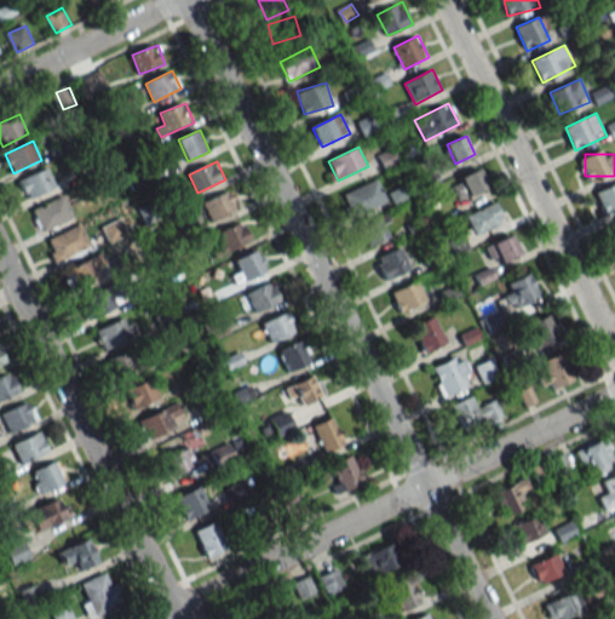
[(21,182),(30,200),(58,185),(49,168),(21,182)]
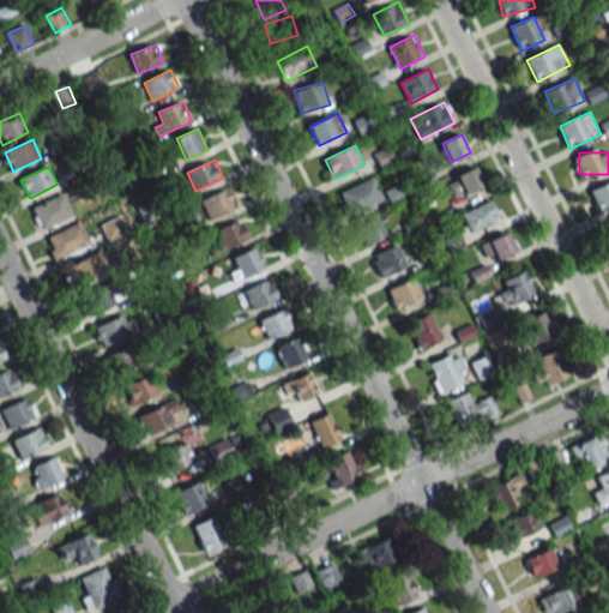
[(454,198),(486,187),(478,168),(447,179),(454,198)]
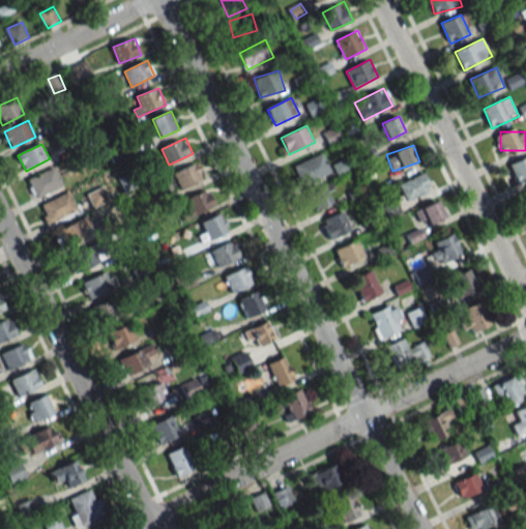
[(295,167),(303,185),(332,173),(324,153),(295,167)]
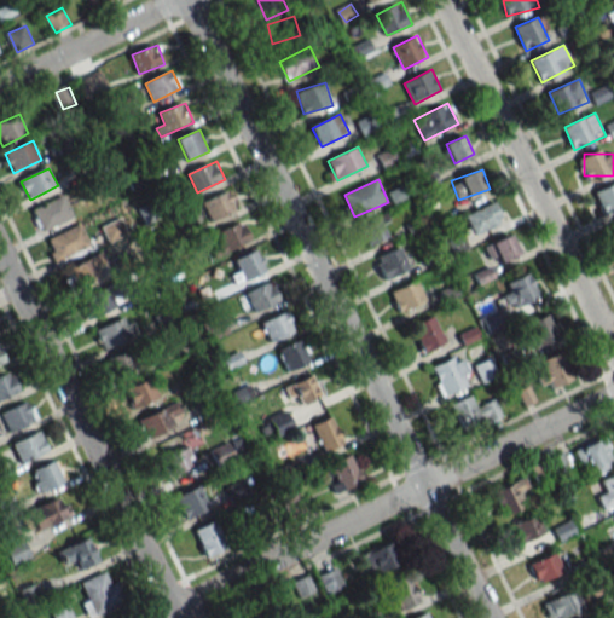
[(613,185),(597,191),(606,215),(613,213),(613,185)]
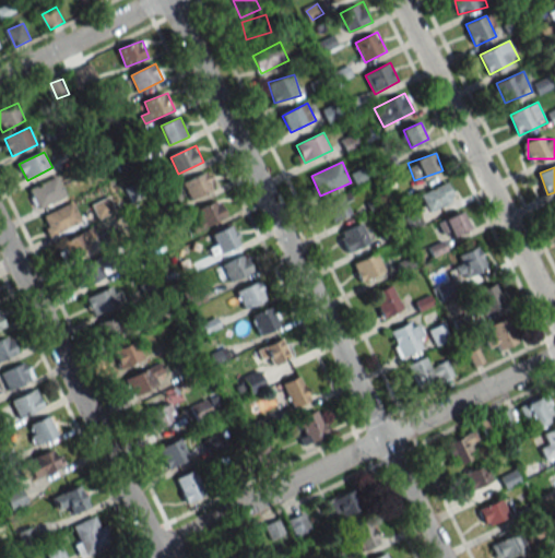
[(184,183),(191,201),(216,189),(209,173),(184,183)]
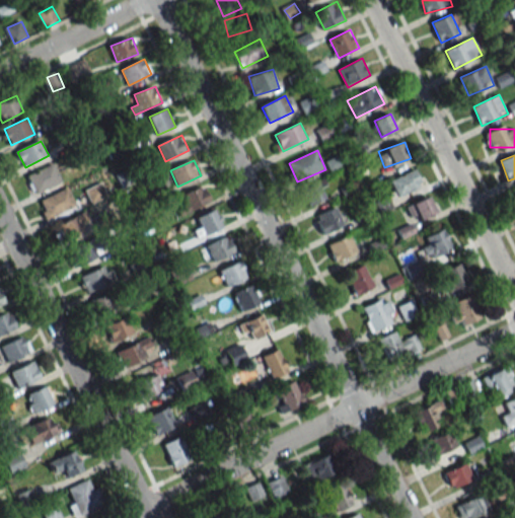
[(63,182),(56,164),(28,176),(35,194),(63,182)]
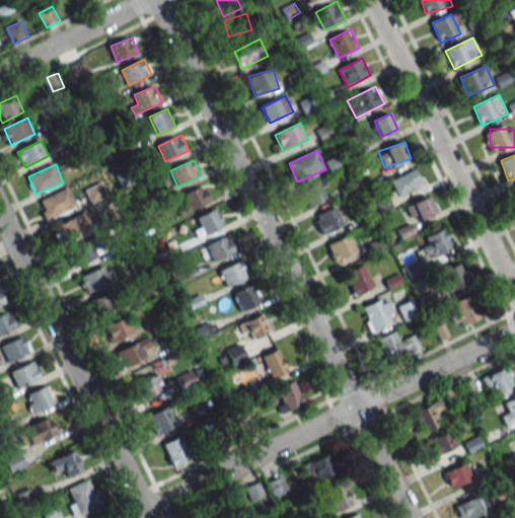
[(399,198),(425,186),(417,169),(391,181),(399,198)]
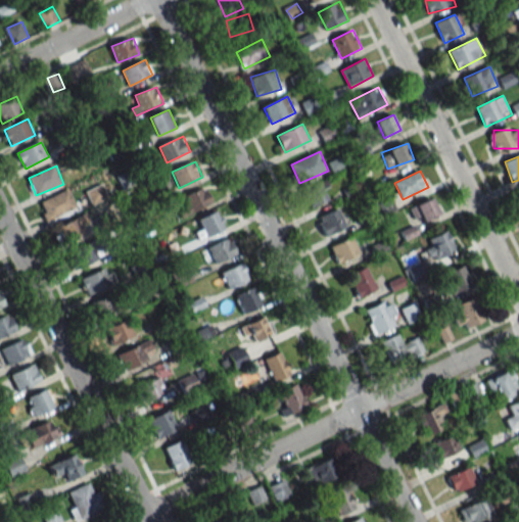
[(304,191),(312,207),(332,198),(325,182),(304,191)]
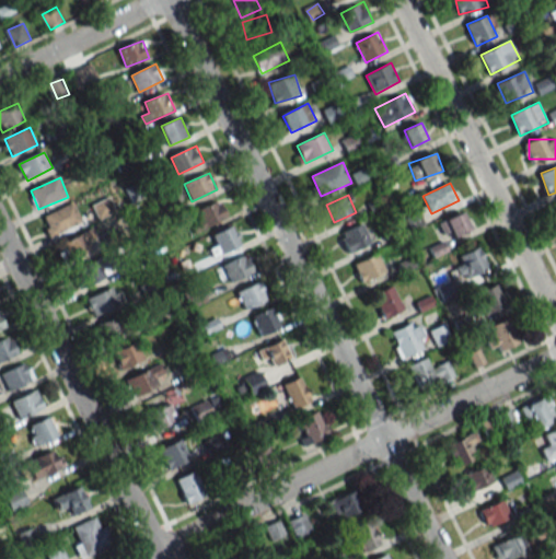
[(95,205),(99,217),(115,212),(112,200),(95,205)]
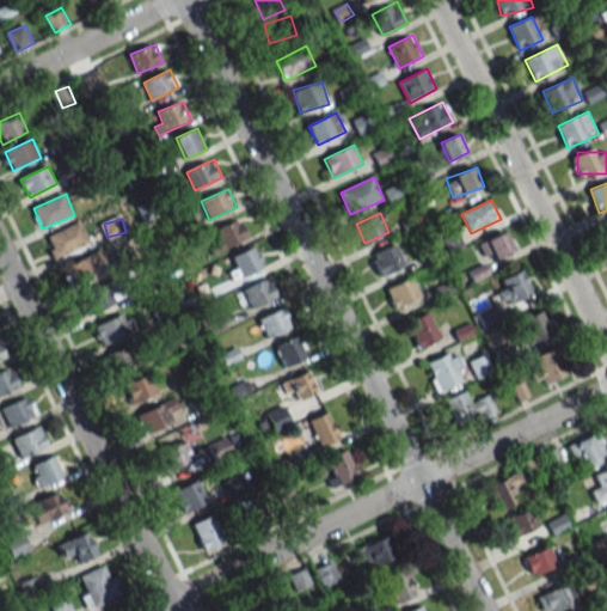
[(250,238),(241,220),(215,231),(220,243),(210,246),(214,254),(250,238)]
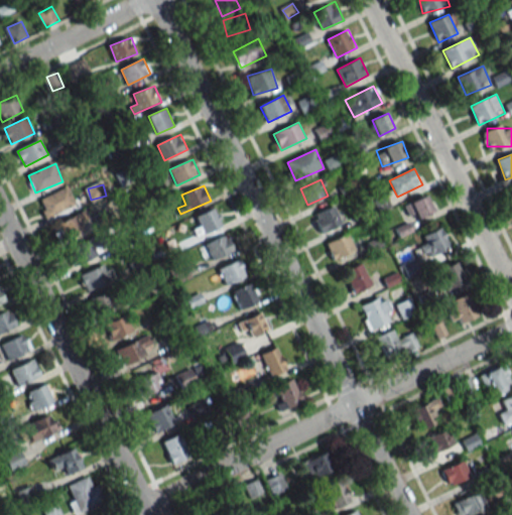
[(39,201),(47,218),(77,205),(69,187),(39,201)]
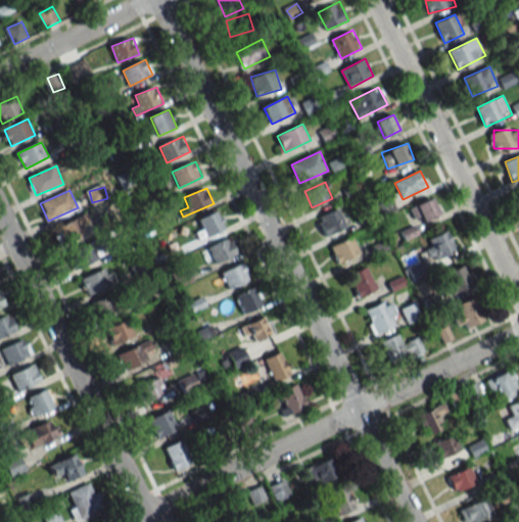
[(421,225),(441,214),(432,198),(412,209),(421,225)]
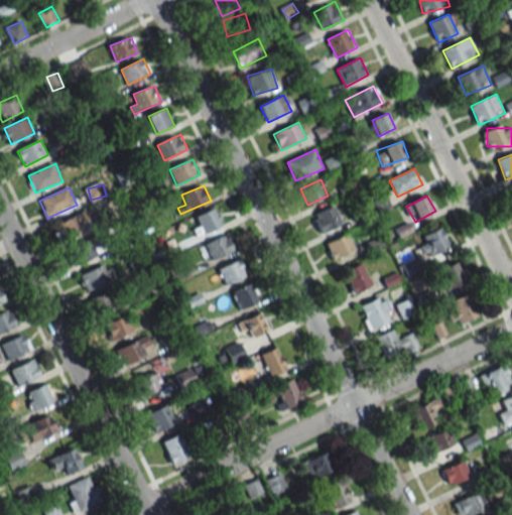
[(322,234),(343,225),(335,207),(313,217),(322,234)]
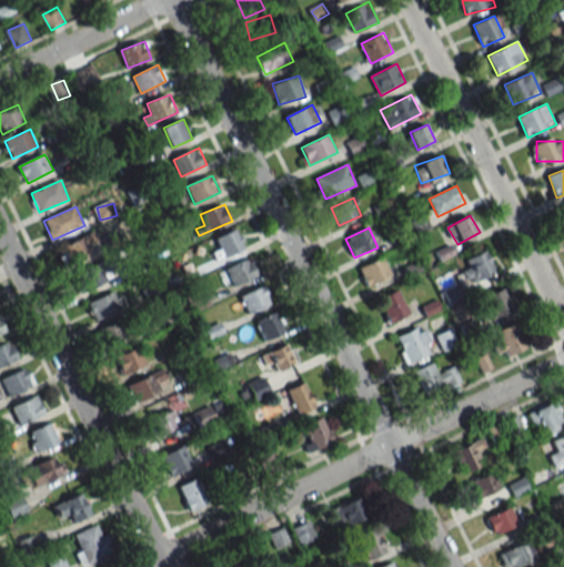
[(222,260),(249,246),(239,229),(213,241),(222,260)]
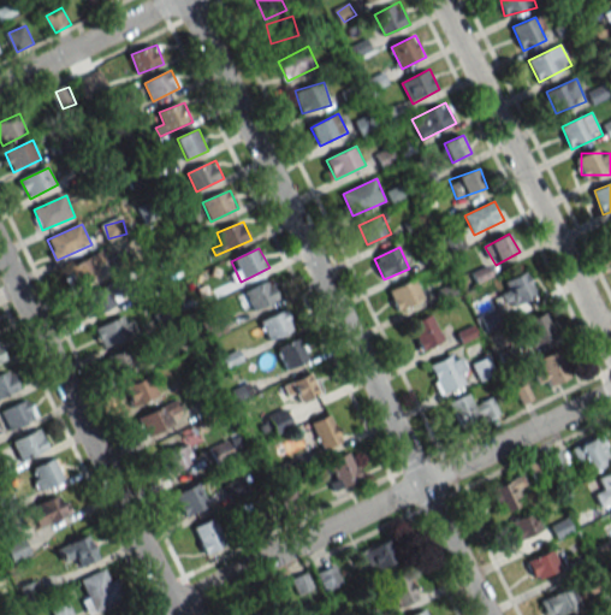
[(108,272),(99,254),(69,270),(78,289),(108,272)]
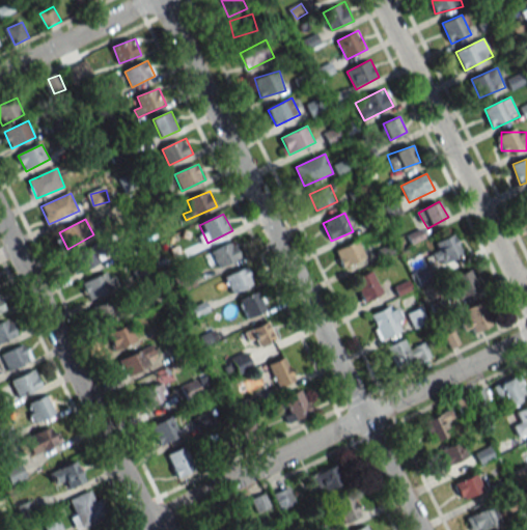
[(431,246),(440,266),(465,255),(456,234),(431,246)]
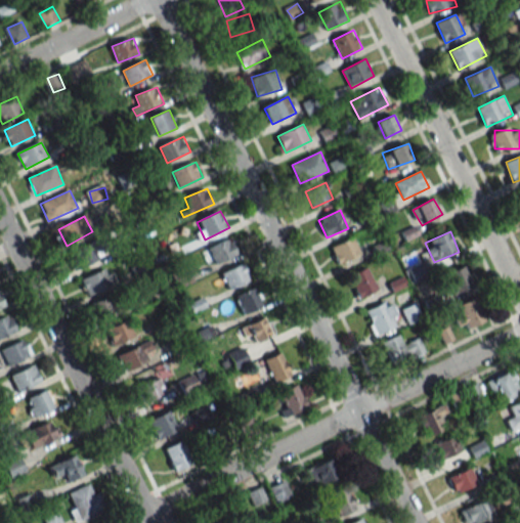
[(333,248),(340,264),(362,254),(355,237),(333,248)]
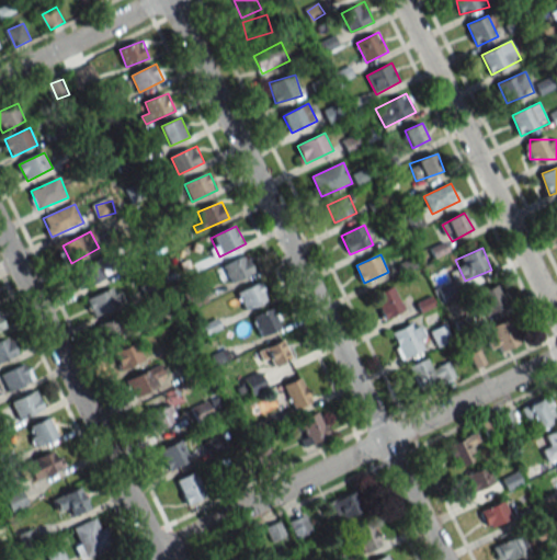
[(219,267),(226,285),(257,273),(250,256),(219,267)]
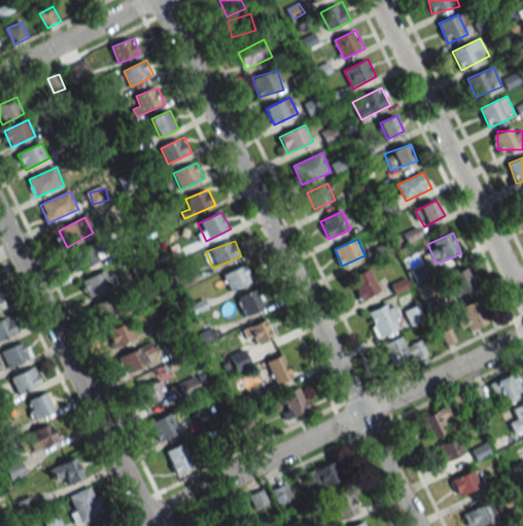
[(75,253),(81,269),(101,260),(96,245),(75,253)]
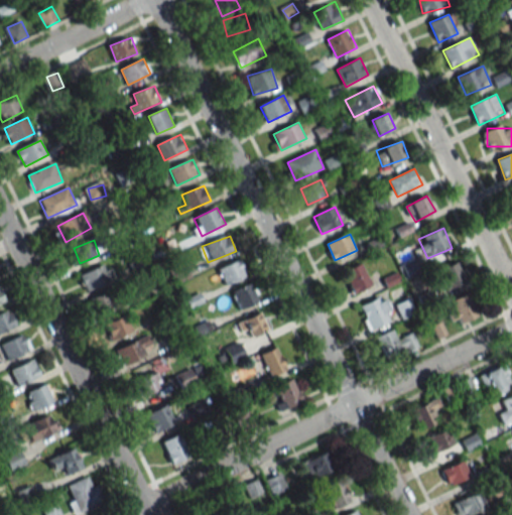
[(248,275),(240,260),(219,270),(227,286),(248,275)]
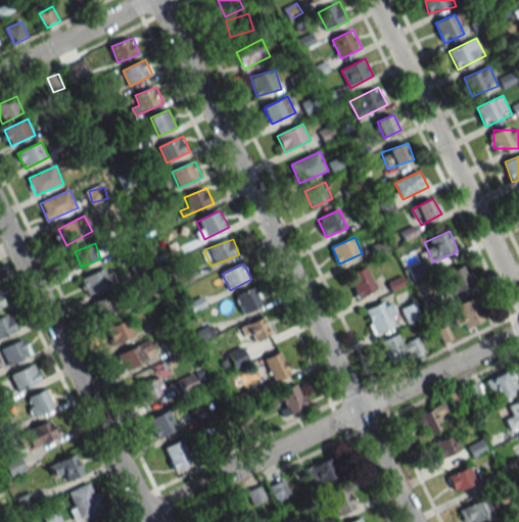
[(407,269),(411,282),(426,277),(422,265),(407,269)]
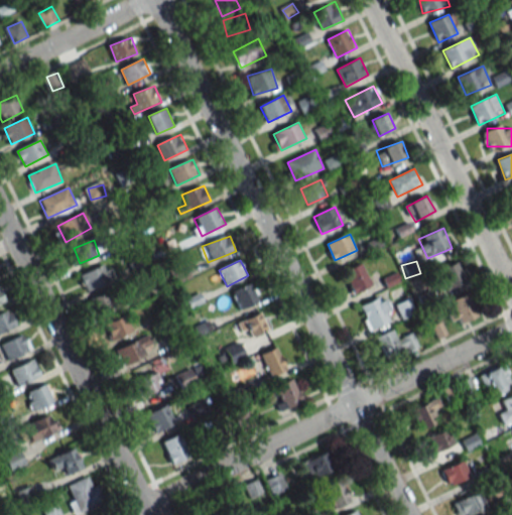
[(375,284),(364,263),(345,273),(356,294),(375,284)]
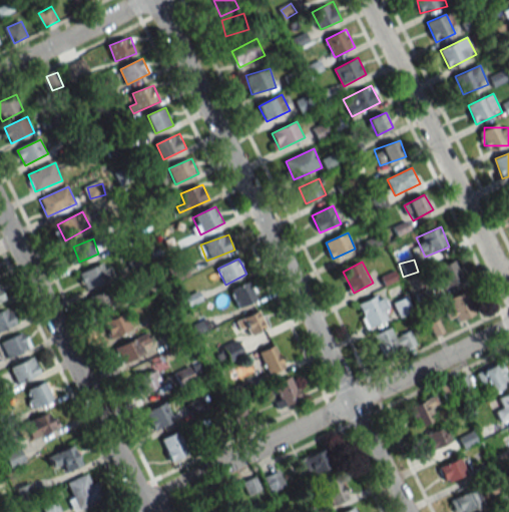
[(443,290),(464,281),(457,262),(435,270),(443,290)]
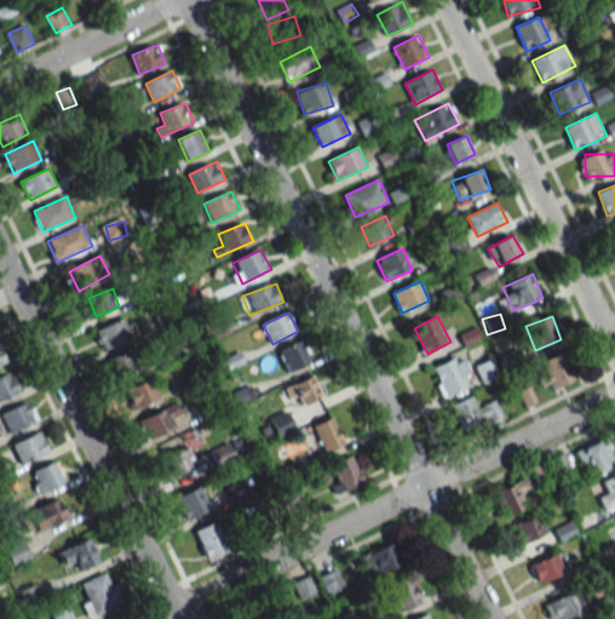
[(97,330),(103,349),(139,337),(133,317),(97,330)]
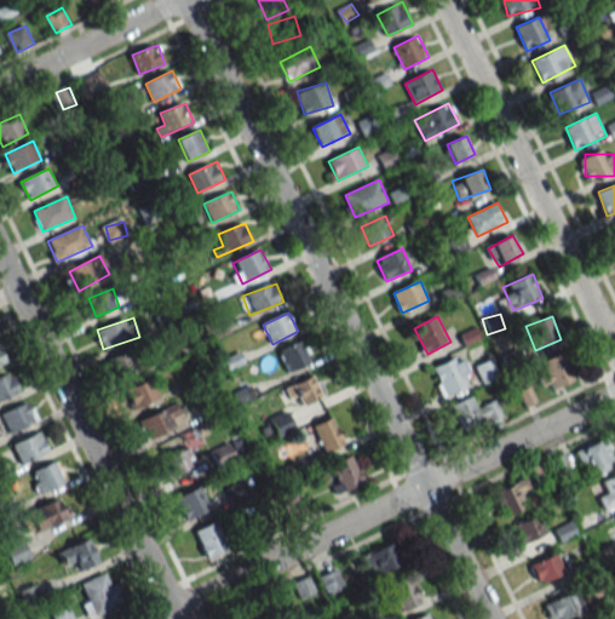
[(314,361),(303,340),(280,351),(289,373),(314,361)]
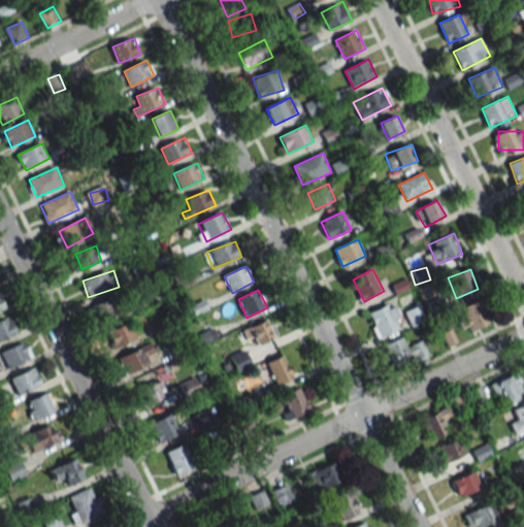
[(94,307),(101,325),(120,317),(112,299),(94,307)]
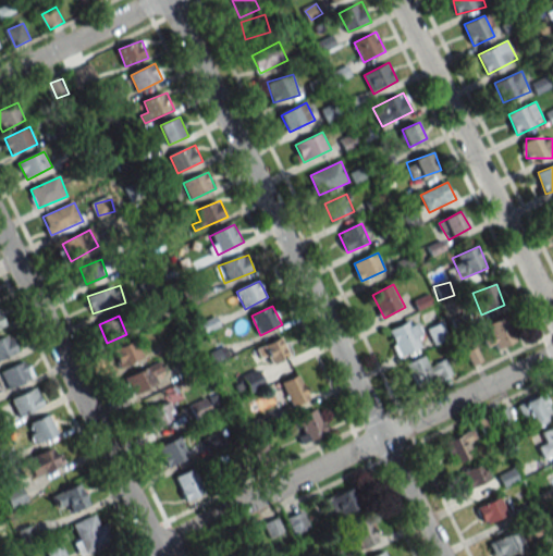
[(492,353),(517,342),(506,318),(488,325),(493,336),(487,340),(492,353)]
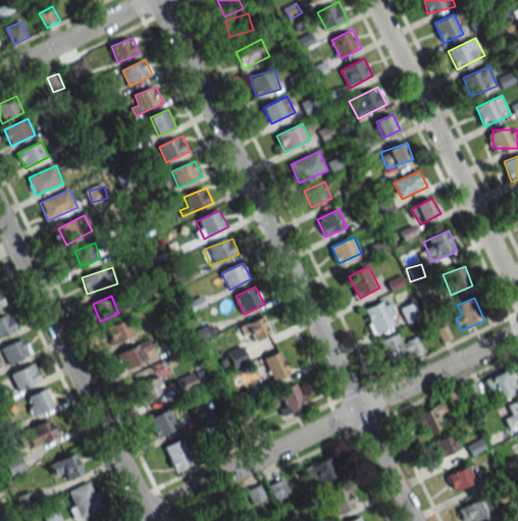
[(375,334),(401,323),(390,299),(364,311),(375,334)]
